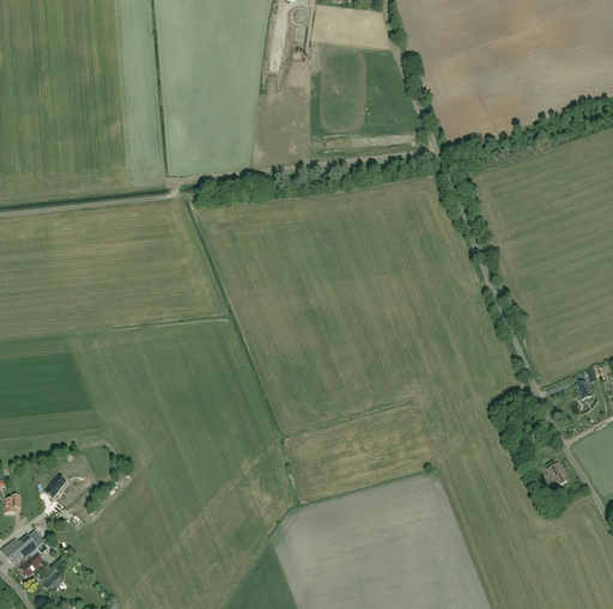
[(582,397),(592,394),(586,379),(576,383),(582,397)]
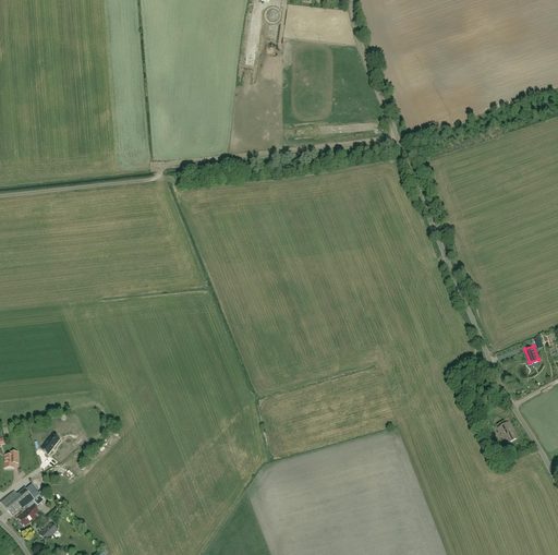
[(482,411),(475,399),(469,403),(475,414),(482,411)]
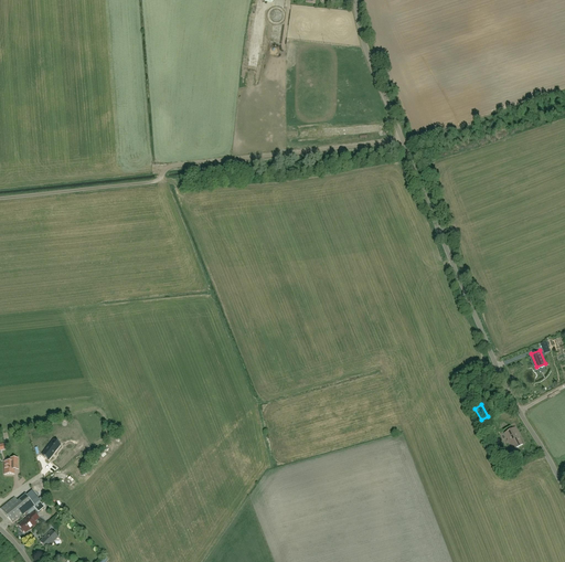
[(512,447),(523,442),(519,435),(520,434),(514,424),(504,431),(508,437),(507,437),(512,447)]
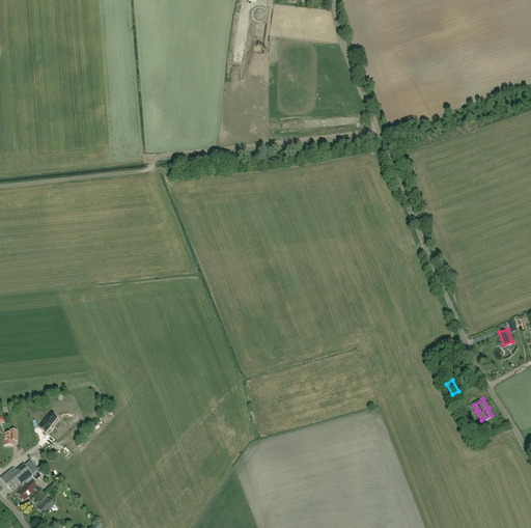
[(48,414),(39,424),(46,429),(54,419),(52,417),(52,416),(51,416),(48,414)]
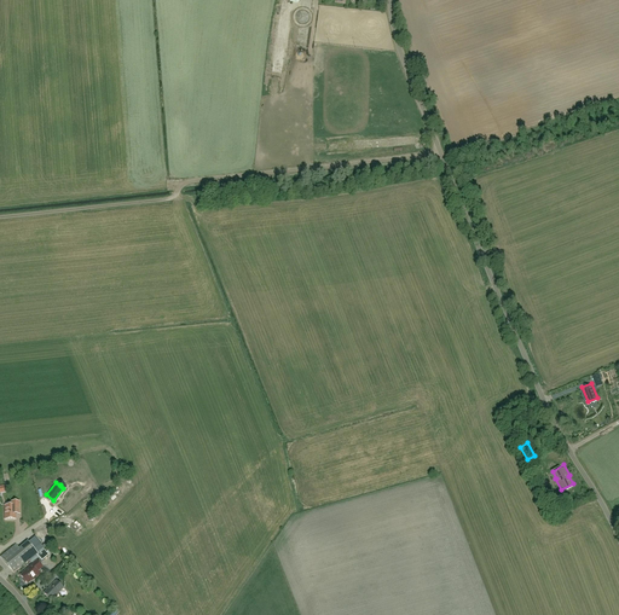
[(70,510),(86,500),(84,497),(68,506),(70,510)]
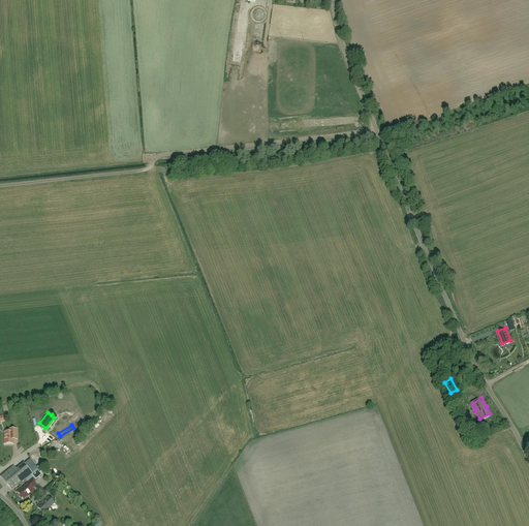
[(4,430),(4,441),(13,441),(13,433),(17,433),(17,427),(10,427),(10,430),(4,430)]
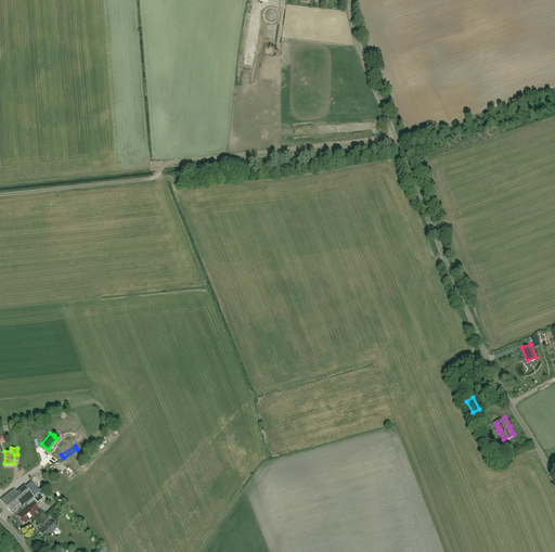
[(67,460),(79,453),(77,450),(66,456),(67,460)]
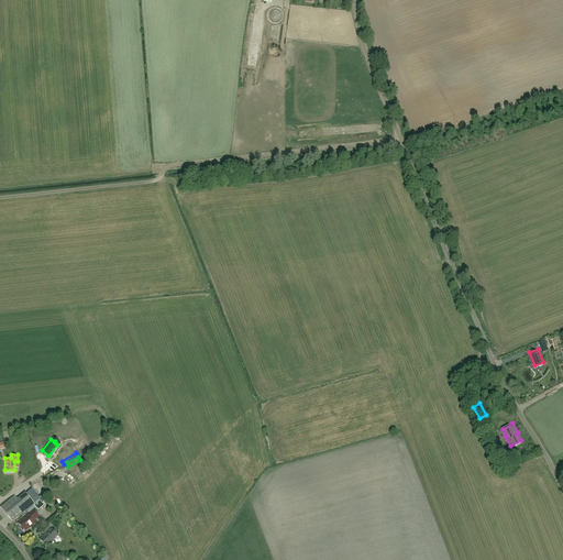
[(25,507),(17,496),(14,493),(0,504),(12,518),(25,507)]
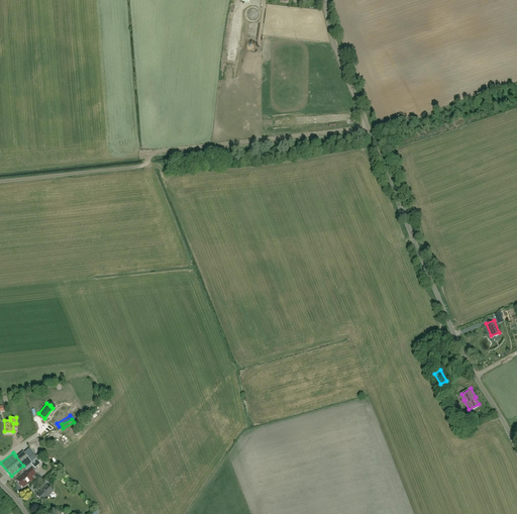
[(34,466),(40,460),(36,455),(30,460),(34,466)]
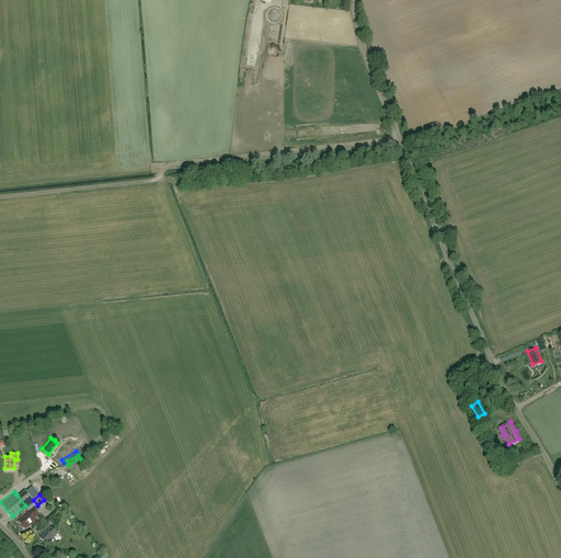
[(34,505),(24,513),(24,514),(19,519),(22,522),(21,523),(23,526),(24,525),(24,526),(31,521),(31,522),(36,517),(33,514),(34,513),(34,514),(38,511),(34,505)]
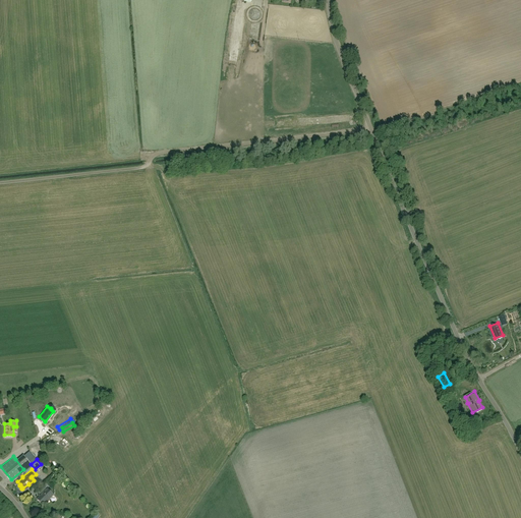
[(46,499),(53,493),(48,486),(37,497),(43,503),(47,500),(46,499)]
